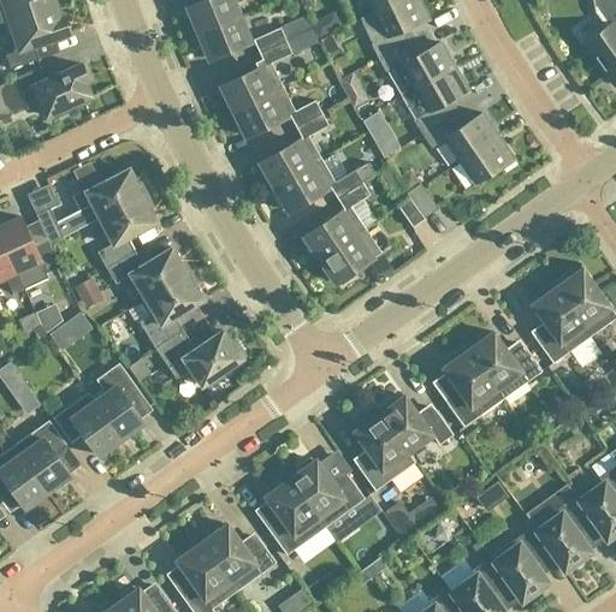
[(0,0),(0,12),(4,22),(55,5),(53,0),(0,0)]
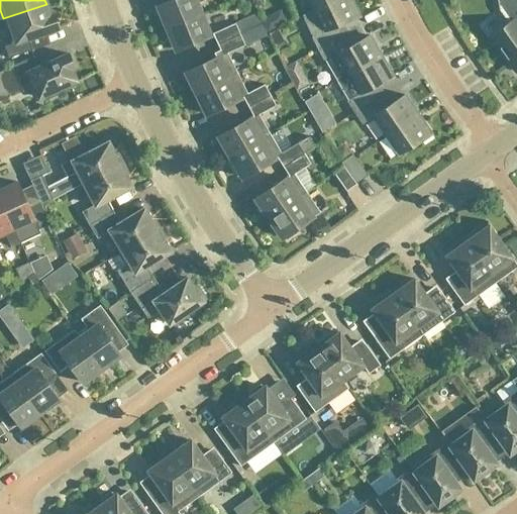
[(167,26),(199,13),(195,3),(204,0),(169,0),(158,5),(167,26)]
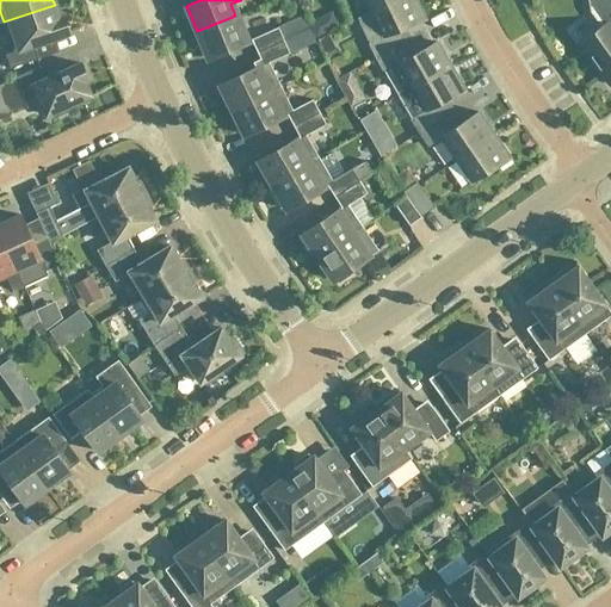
[(375,57),(405,42),(399,29),(424,17),(415,0),(394,0),(370,12),(357,18),(369,43),(375,57)]
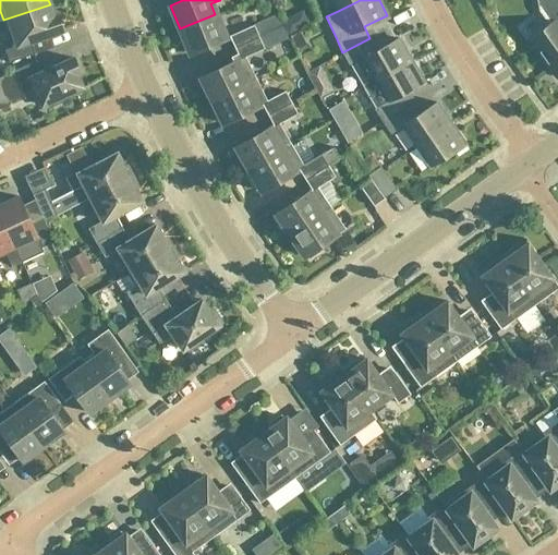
[(332,0),(338,11),(360,0),(332,0)]
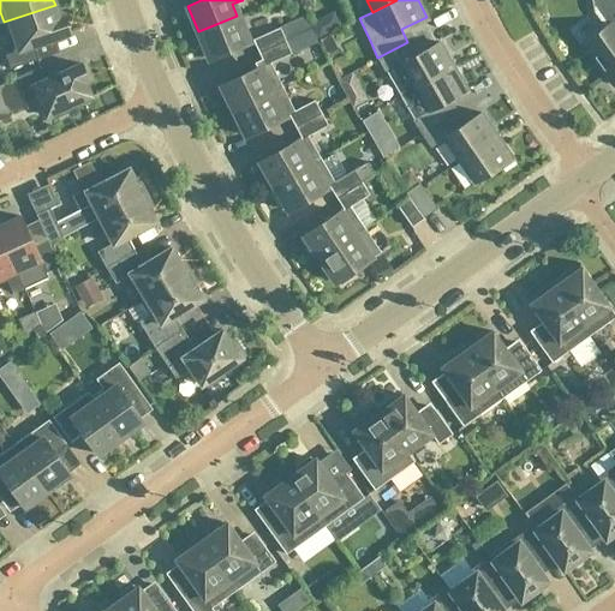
[(591,0),(593,12),(604,27),(581,42),(613,85),(614,82),(614,0),(591,0)]
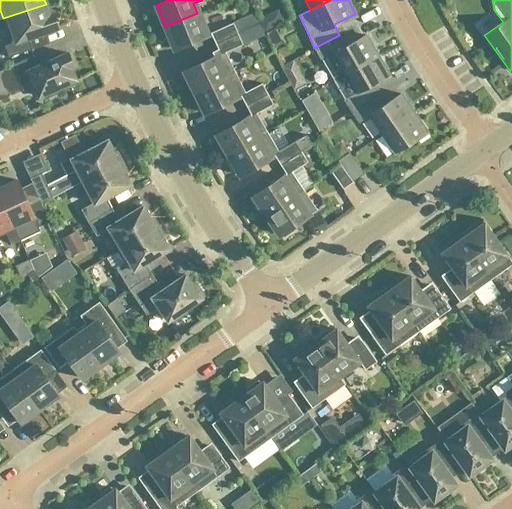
[(49,14),(46,4),(3,18),(11,42),(4,45),(8,56),(31,48),(27,37),(58,27),(53,13),(49,14)]
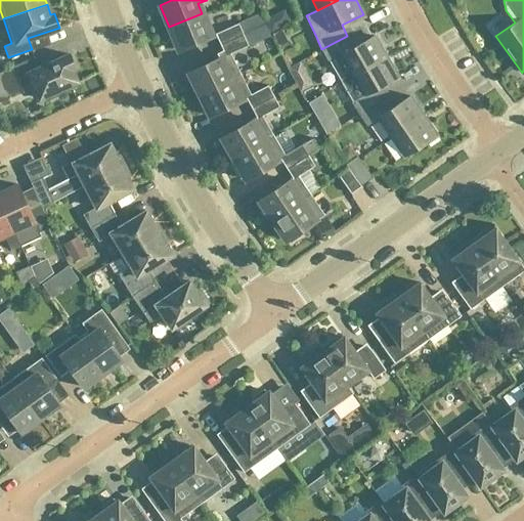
[(202,13),(169,27),(178,49),(212,36),(202,13)]
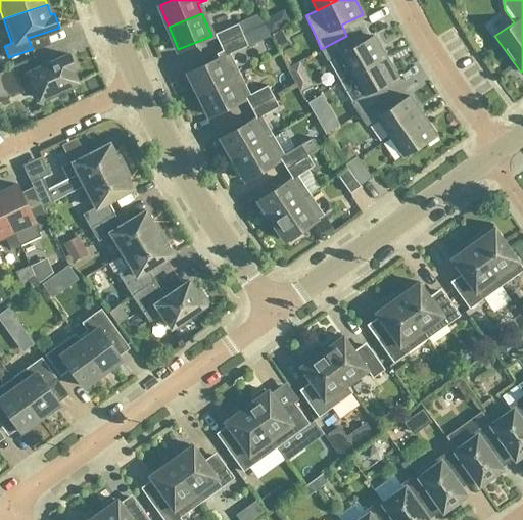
[(220,44),(242,34),(237,22),(215,33),(220,44)]
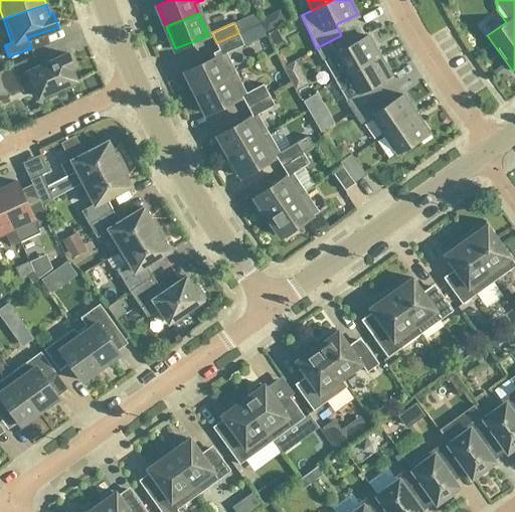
[(214,56),(185,70),(187,74),(183,76),(190,90),(193,88),(195,92),(235,71),(226,52),(243,44),(238,33),(216,43),(218,49),(212,52),(214,56)]
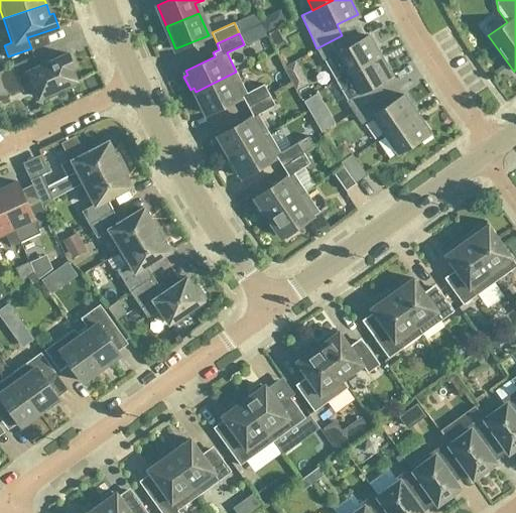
[(336,80),(379,54),(368,34),(348,45),(342,35),(316,48),(336,80)]
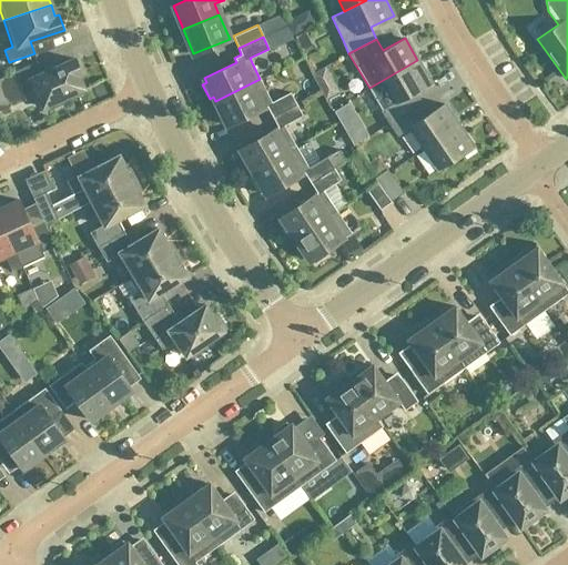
[(36,61),(12,72),(23,98),(24,99),(37,93),(42,107),(48,104),(50,108),(63,101),(62,98),(83,88),(78,74),(81,73),(74,58),(41,73),(36,61)]
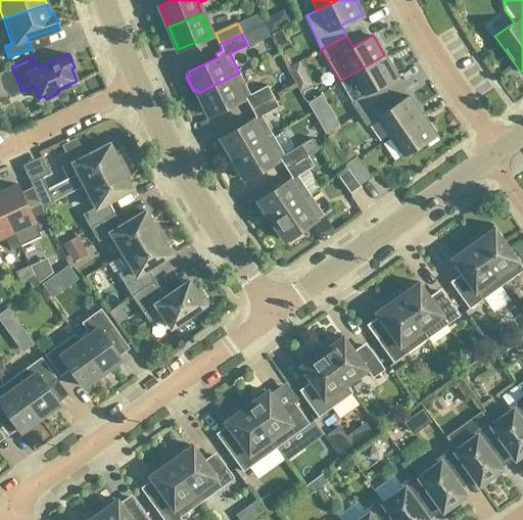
[(382,98),(376,87),(396,76),(384,55),(340,81),(359,113),(375,102),(382,98)]
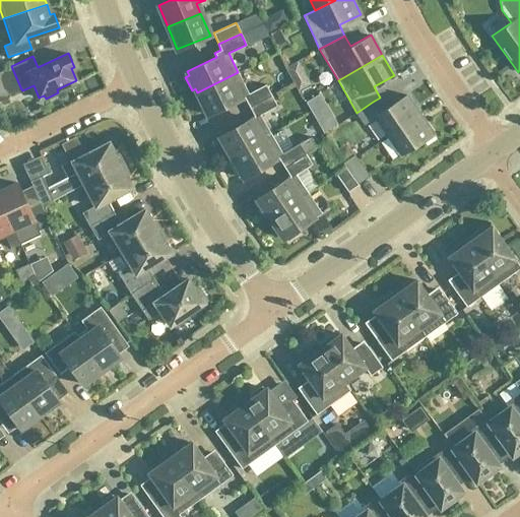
[(238,72),(197,92),(208,115),(244,97),(249,107),(271,94),(265,84),(248,92),(238,72)]
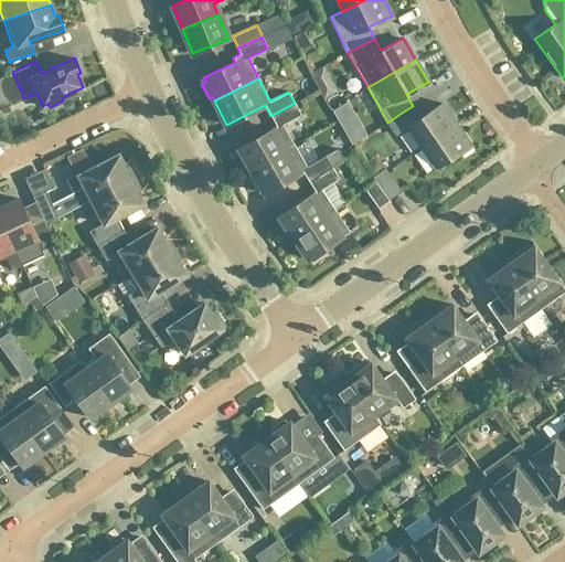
[(252,171),(285,151),(295,147),(283,125),(300,115),(295,103),(270,116),(275,127),(238,148),(252,171)]
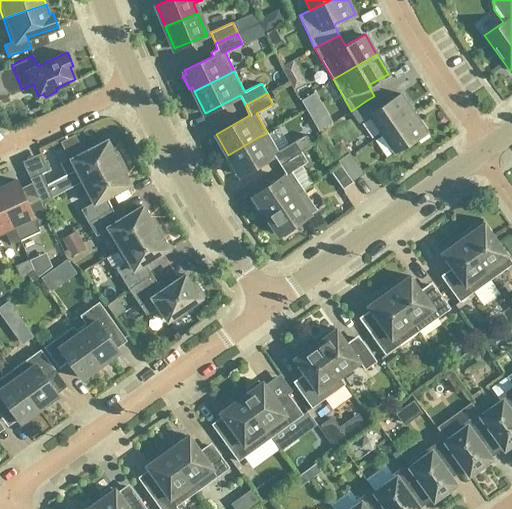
[(374,111),(367,100),(351,111),(358,121),(369,114),(382,133),(413,112),(400,93),(374,111)]
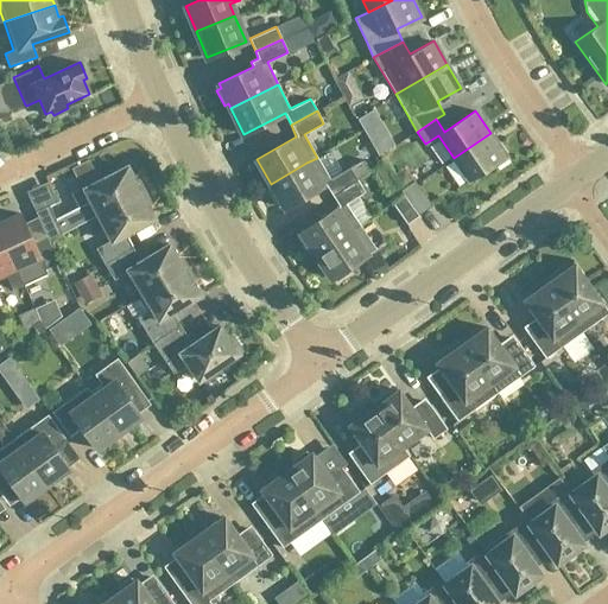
[(491,133),(454,158),(469,180),(494,163),(495,165),(507,158),(491,133)]
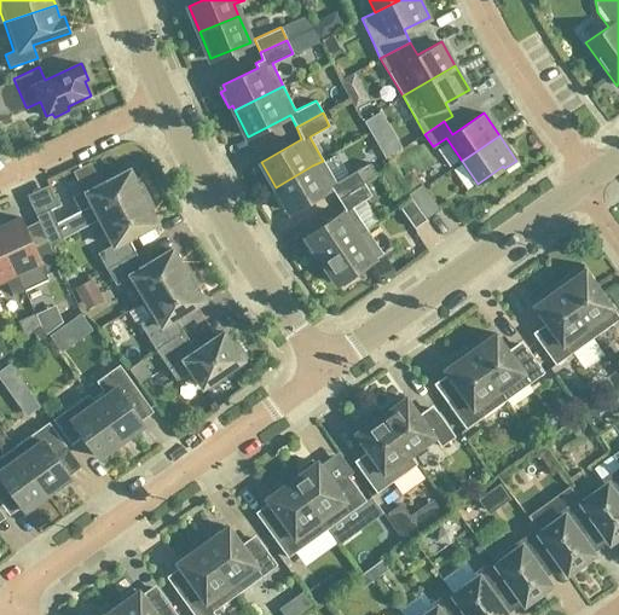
[(312,166),(276,187),(278,191),(275,193),(283,209),(288,207),(290,212),(331,187),(330,186),(335,183),(323,161),(312,166)]
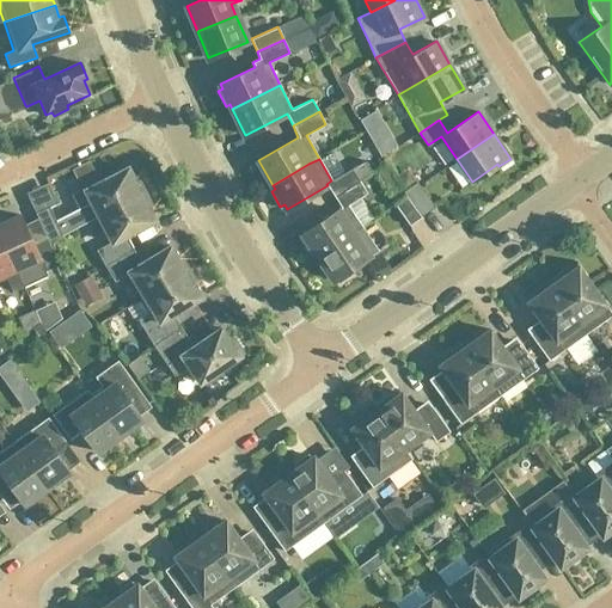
[(365,160),(352,169),(359,180),(372,172),(365,160)]
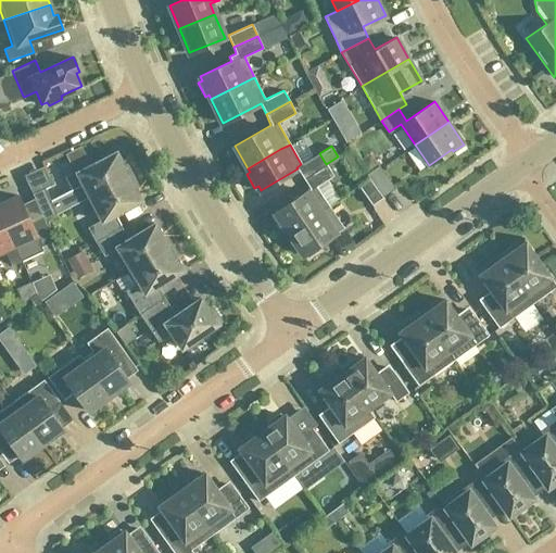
[(72,189),(50,200),(57,214),(89,197),(131,174),(125,161),(122,162),(116,152),(78,172),(77,170),(64,176),(72,189)]
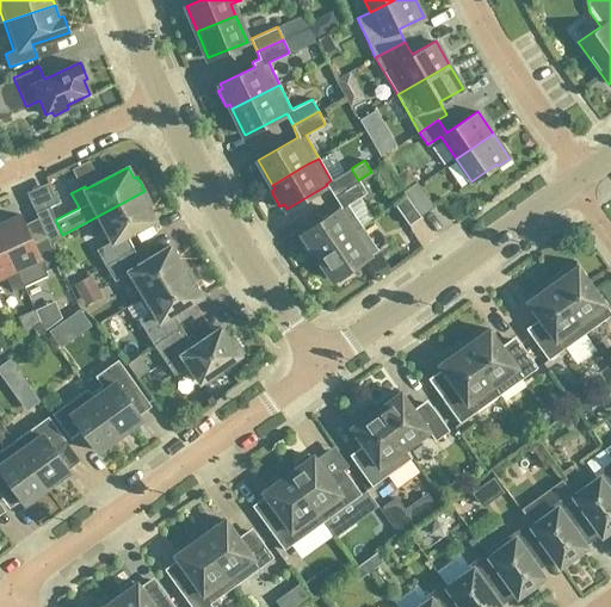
[(334,196),(358,180),(351,168),(331,180),(326,184),(327,185),(334,196)]
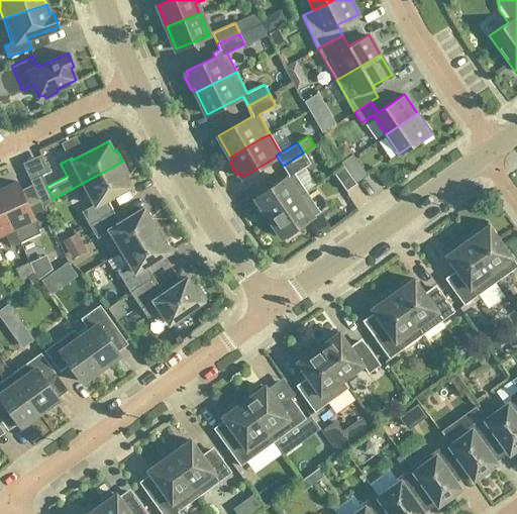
[(288,175),(255,197),(257,201),(254,203),(263,215),(266,213),(268,216),(306,191),(294,173),(310,163),(303,152),(283,166),(288,175)]
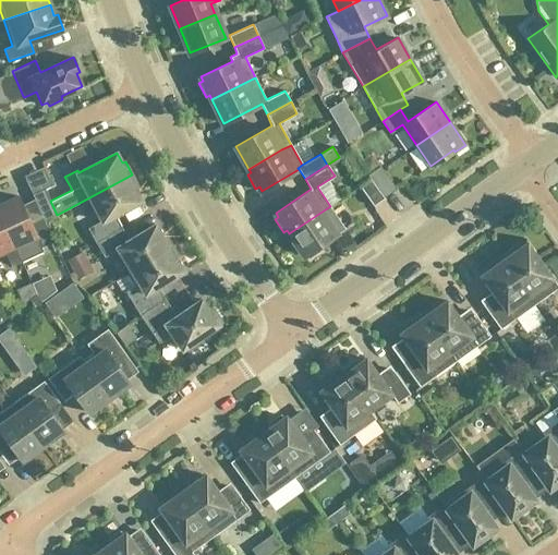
[(373,181),(383,196),(395,188),(379,167),(368,176),(370,178),(373,181)]
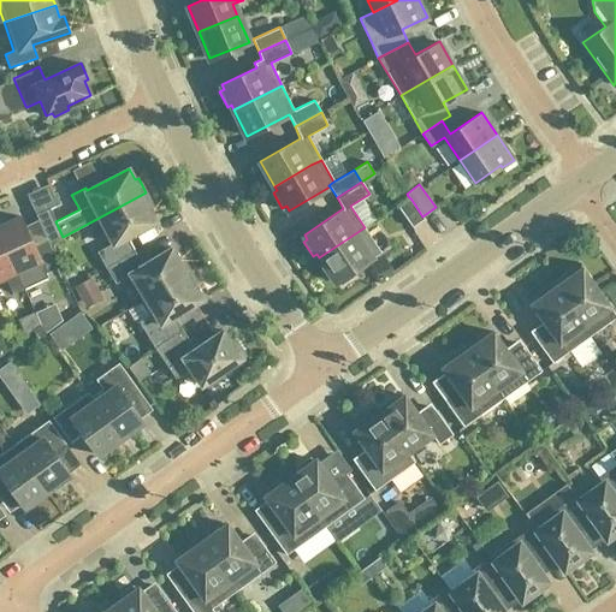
[(150,209),(154,208),(146,192),(99,218),(112,243),(96,250),(105,267),(134,250),(126,237),(157,221),(150,209)]
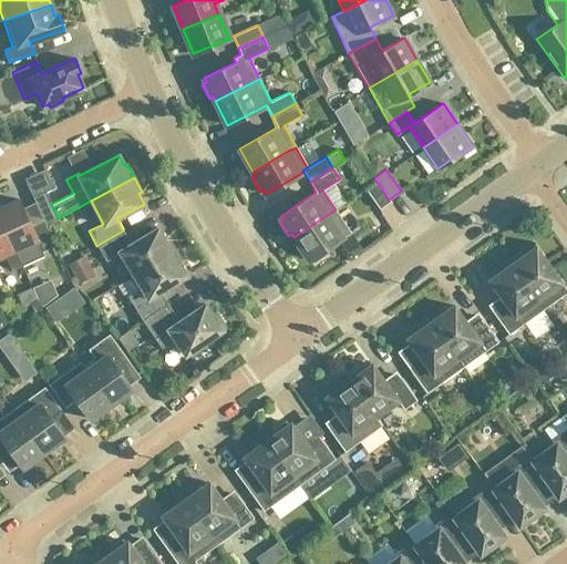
[(390,201),(389,200),(379,184),(375,181),(364,188),(379,208),(390,201)]
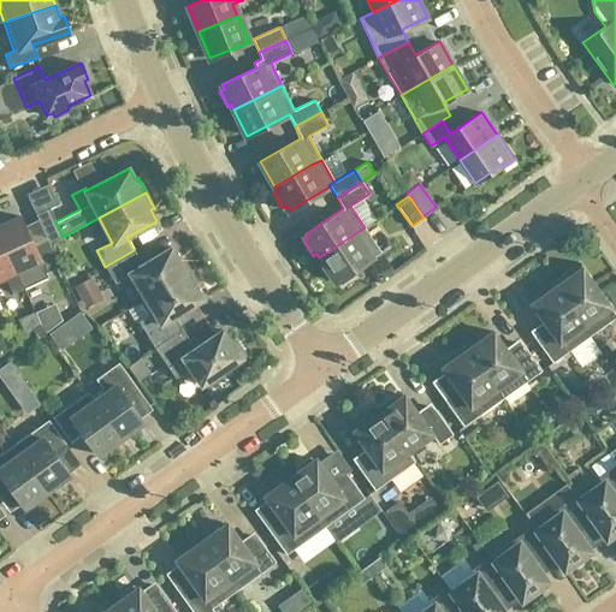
[(35,214),(47,239),(48,243),(63,237),(49,207),(35,214)]
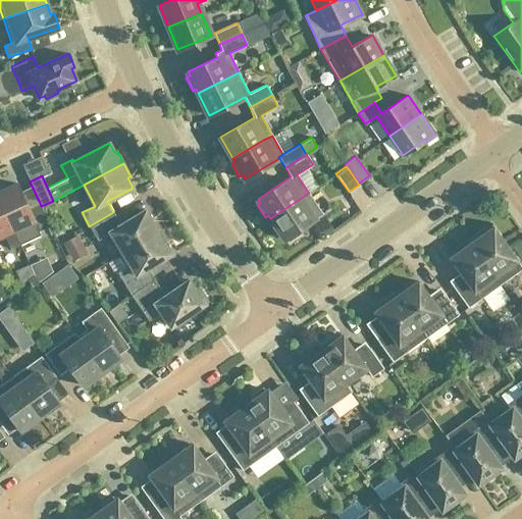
[(17,185),(18,185),(17,184),(0,191),(0,202),(19,245),(41,236),(38,230),(50,225),(41,206),(40,203),(29,208),(17,185)]
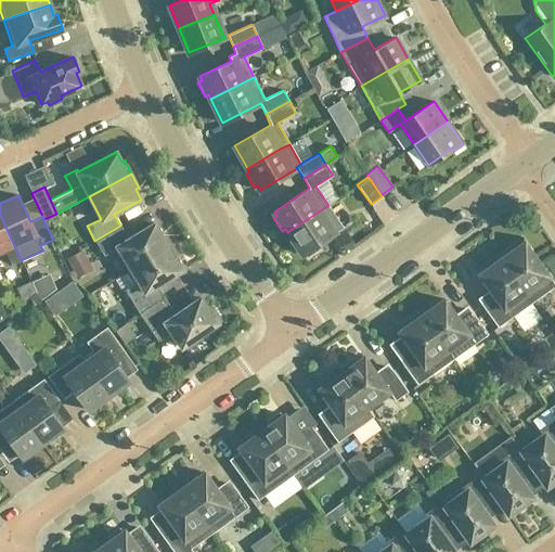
[(343,227),(328,205),(287,232),(302,254),(305,253),(307,256),(318,248),(315,245),(343,227)]
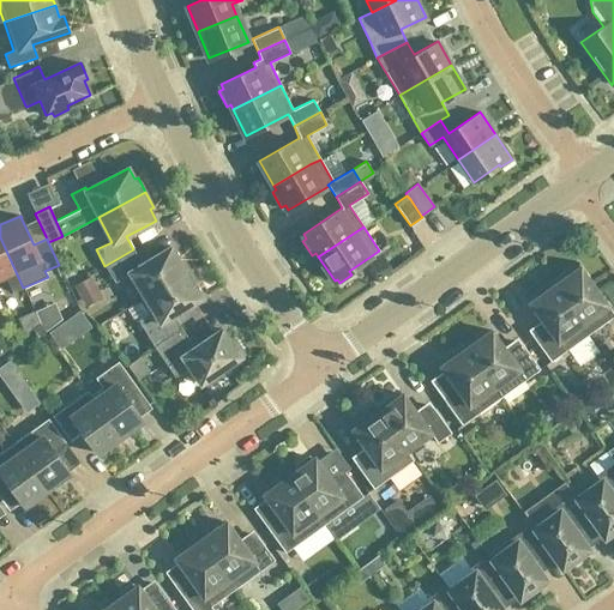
[(12,293),(23,288),(0,237),(0,282),(6,279),(12,293)]
